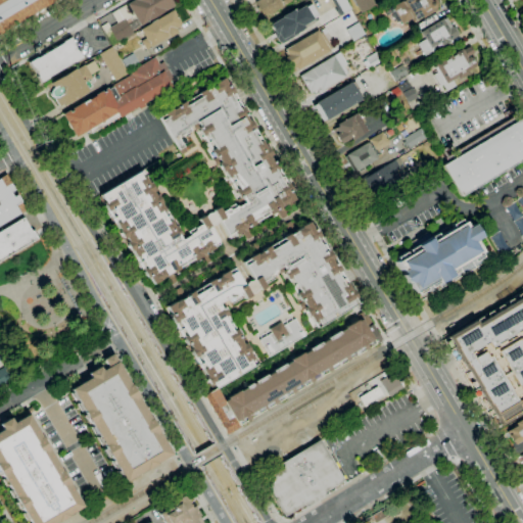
[(0,0),(0,34),(58,1),(57,0),(0,0)]
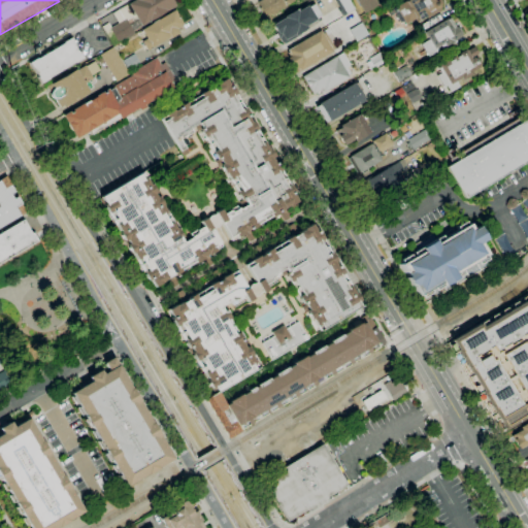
[(141,26),(128,4),(134,0),(172,0),(175,5),(141,26)]
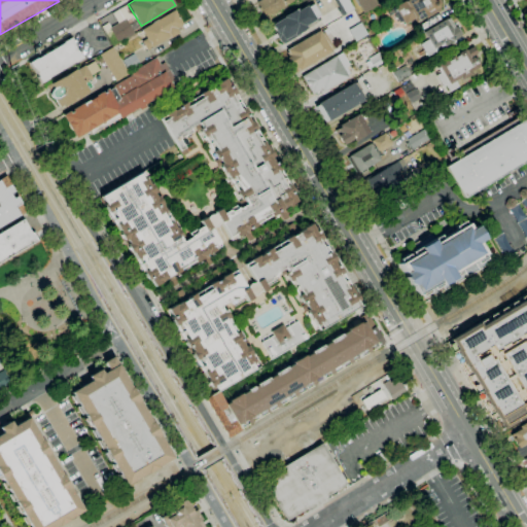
[(266,19),(256,2),(259,0),(281,0),(285,7),(266,19)]
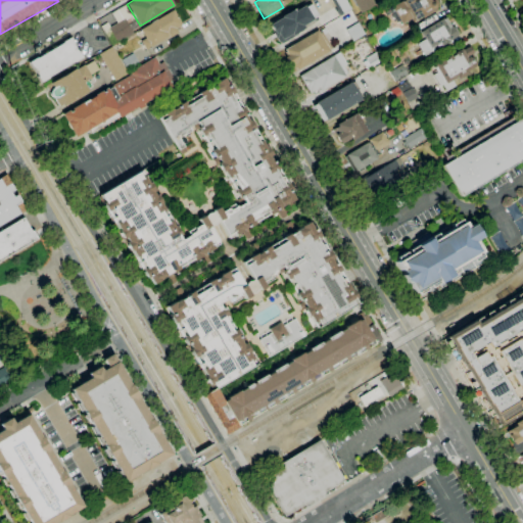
[(340,15),(339,14),(337,15),(333,7),(334,6),(330,0),(345,0),(351,9),(340,15)]
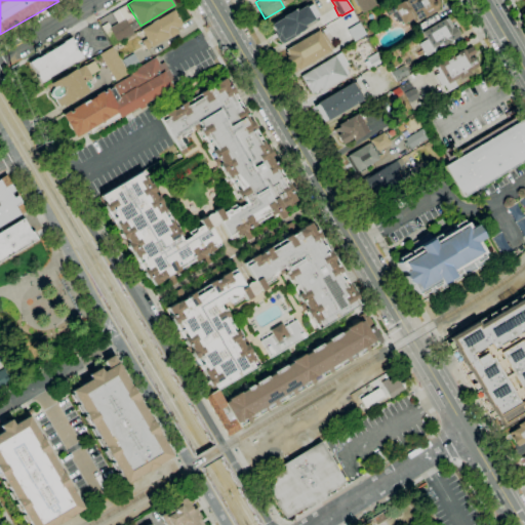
[(362,14),(353,0),(372,0),(376,6),(362,14)]
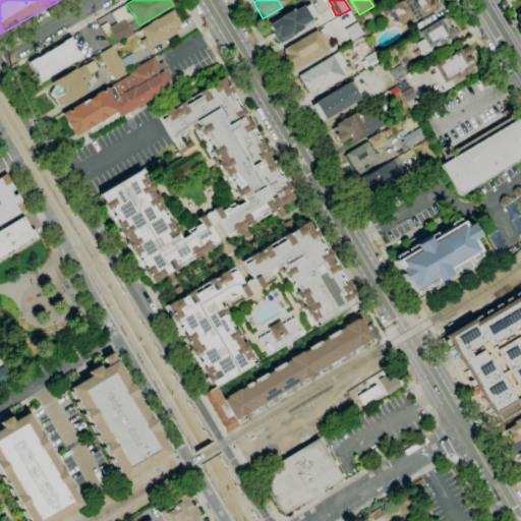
[(400,24),(398,20),(395,22),(387,9),(400,1),(402,0),(433,0),(436,2),(433,10),(421,18),(419,15),(413,18),(412,16),(409,18),(410,18),(400,24)]
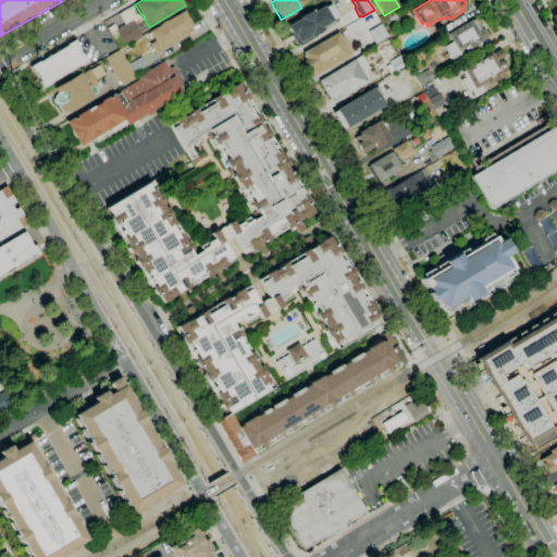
[(120,48),(108,28),(114,25),(116,28),(125,24),(119,13),(133,4),(140,17),(134,21),(141,35),(125,44),(126,45),(120,48)]
